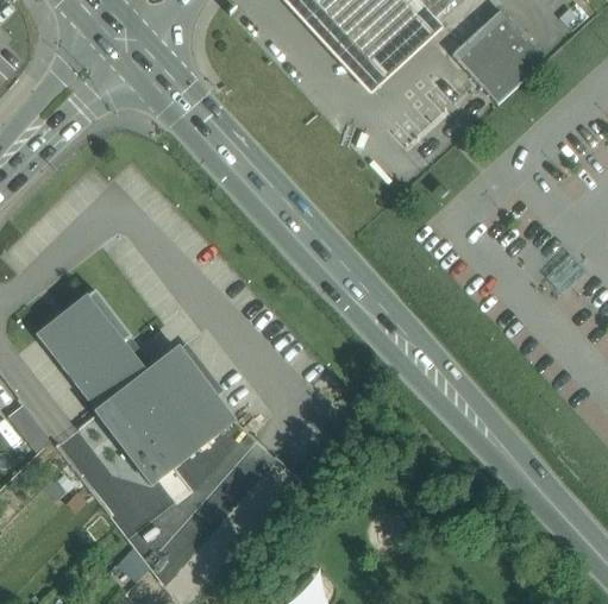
[(427,21),(407,0),(283,0),(369,93),(437,31),(427,21)]
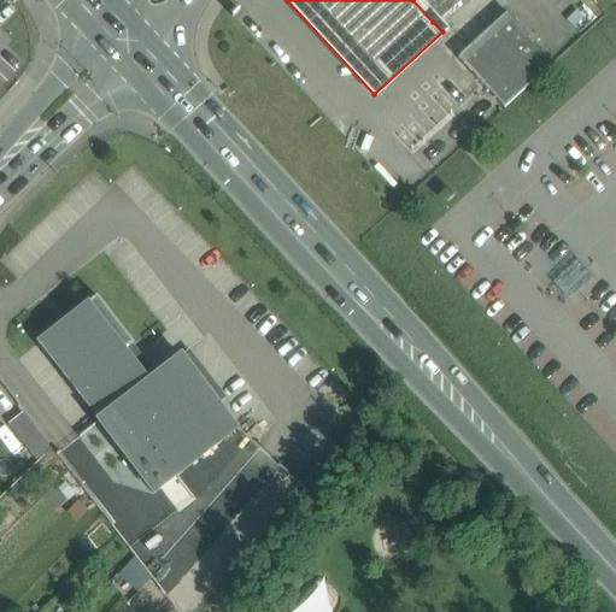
[(412,0),(433,22),(457,0),(412,0)]
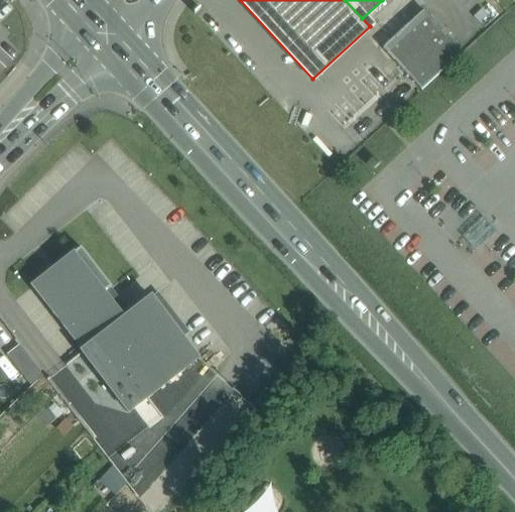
[(461,49),(422,8),(382,45),(420,87),(461,49)]
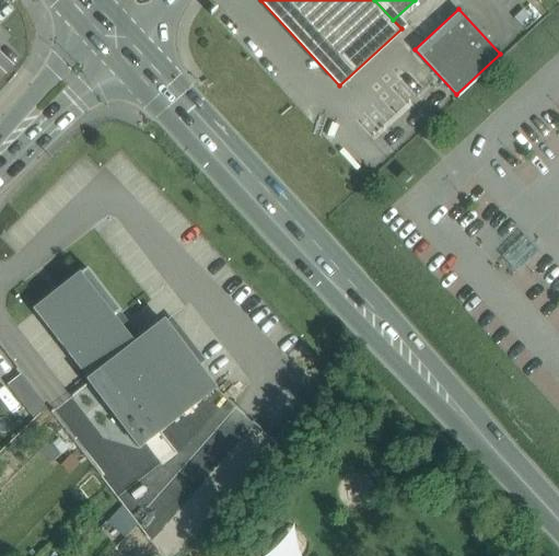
[(164,313),(139,333),(88,264),(33,305),(88,377),(84,379),(138,448),(219,386),(164,313)]
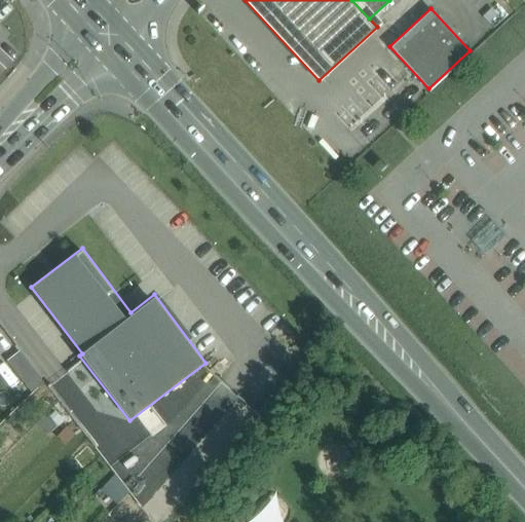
[(19,348),(6,359),(27,384),(39,375),(19,348)]
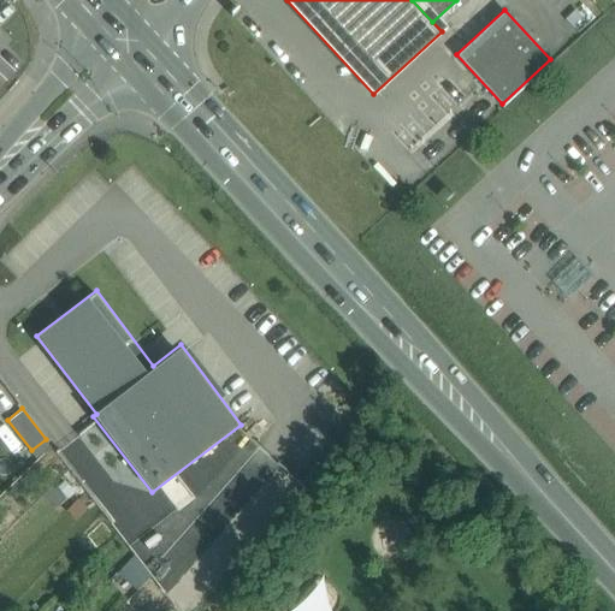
[(128,593),(153,573),(136,553),(111,574),(128,593)]
